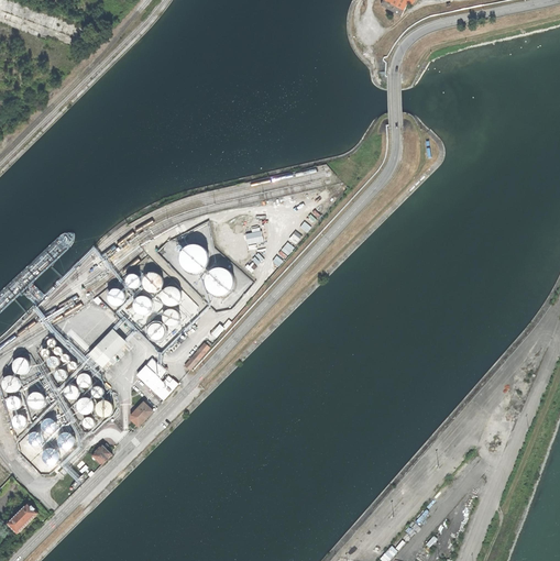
[(380,0),(377,4),(398,15),(406,0),(409,2),(410,0),(380,0)]
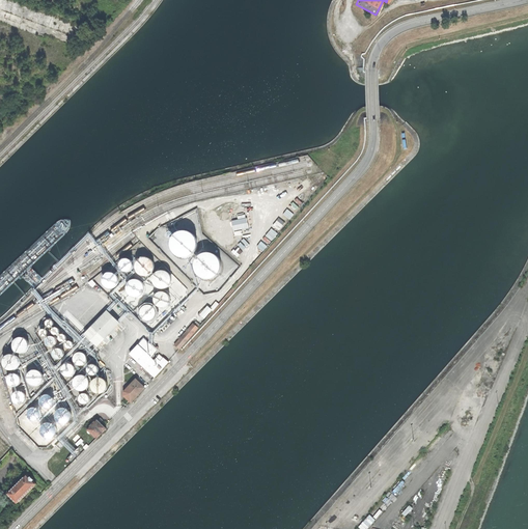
[(272,222),(278,227),(281,222),(275,218),(272,222)]
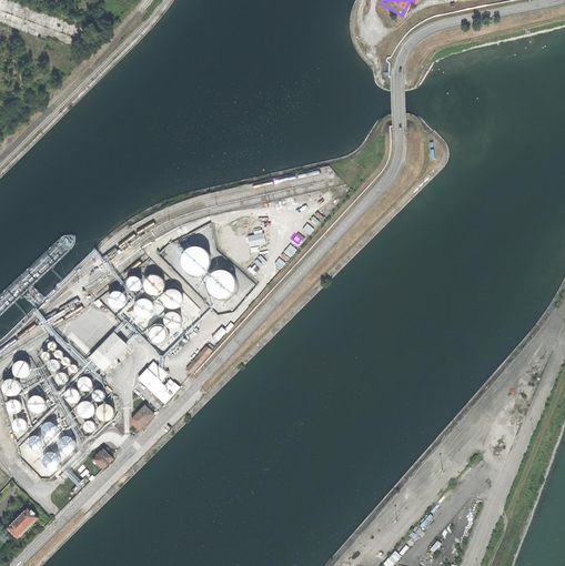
[(199,274),(204,271),(207,266),(208,261),(207,255),(204,251),(199,248),(194,246),(188,248),(184,251),(181,255),(180,261),(181,265),(183,271),(189,274),(193,275),(199,274)]
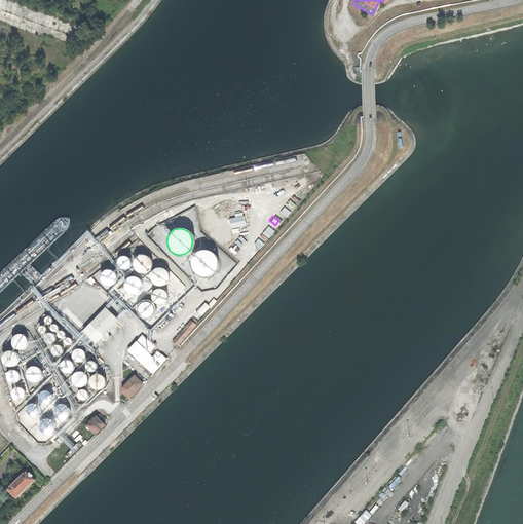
[(256,236),(252,241),(258,247),(262,241),(256,236)]
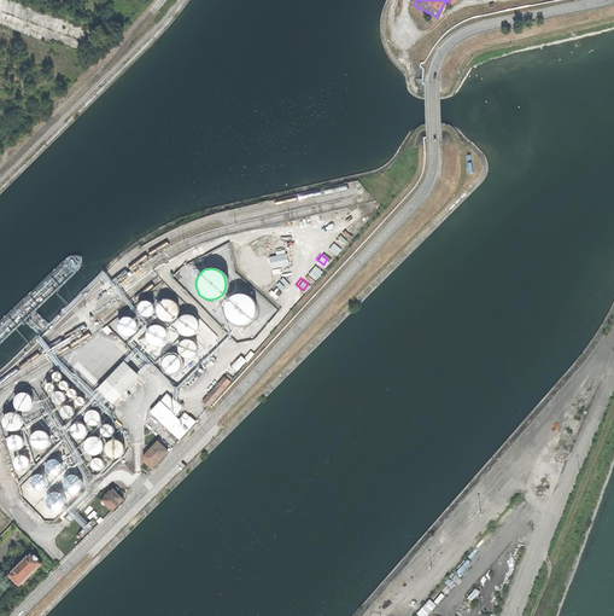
[(162,295),(164,294),(165,292),(165,289),(165,286),(164,284),(162,283),(159,283),(156,283),(155,284),(153,286),(152,289),(152,291),(155,294),(156,295),(159,296),(162,295)]
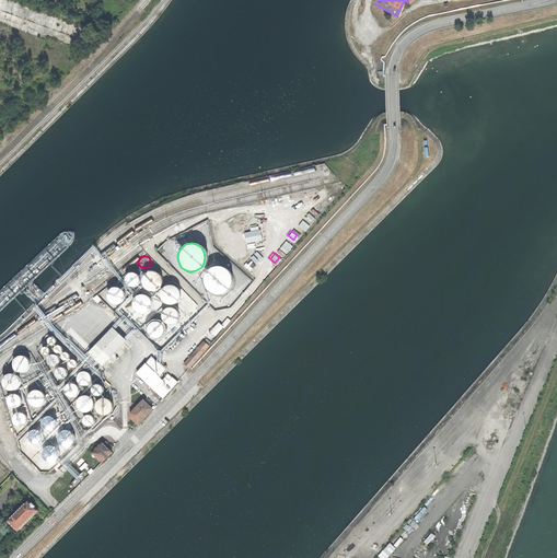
[(247,268),(253,265),(248,258),(243,263),(247,268)]
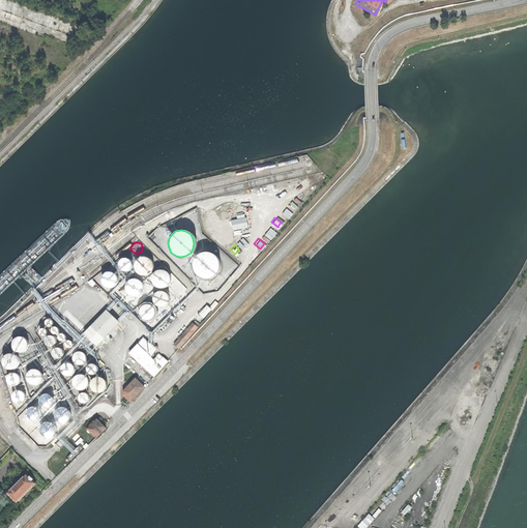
[(210,276),(214,273),(217,269),(218,264),(217,259),(214,255),(210,252),(205,251),(200,253),(196,255),(193,259),(192,264),(193,268),(196,273),(200,276),(205,277),(210,276)]
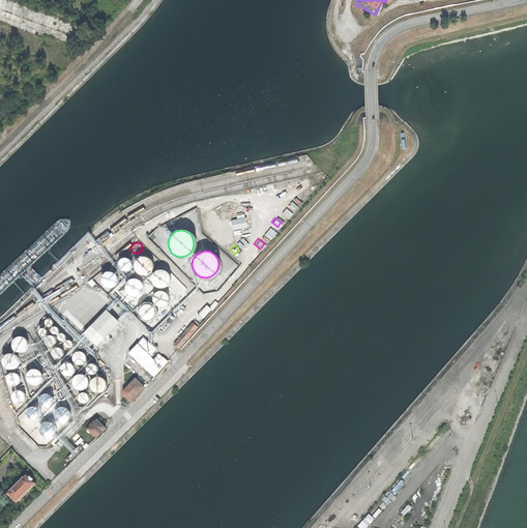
[(146,273),(149,271),(151,268),(152,264),(151,261),(149,258),(146,256),(143,255),(139,256),(136,258),(134,261),(134,264),(134,268),(136,271),(139,273),(143,273),(146,273)]
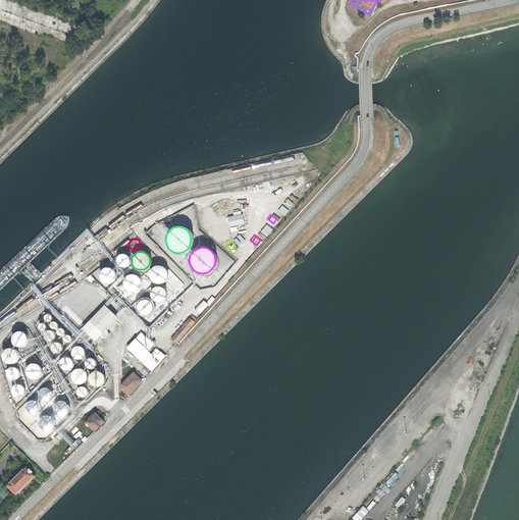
[(123,266),(125,265),(126,263),(126,261),(126,259),(125,257),(123,256),(121,255),(118,256),(117,257),(116,258),(115,261),(116,263),(117,265),(118,266),(121,267),(123,266)]
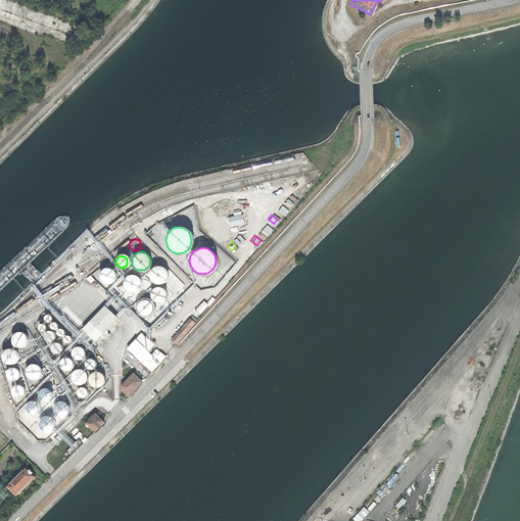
[(161,282),(164,280),(167,277),(168,274),(167,271),(164,267),(161,265),(158,265),(154,265),(151,267),(149,270),(149,274),(149,277),(151,280),(154,282),(158,283),(161,282)]
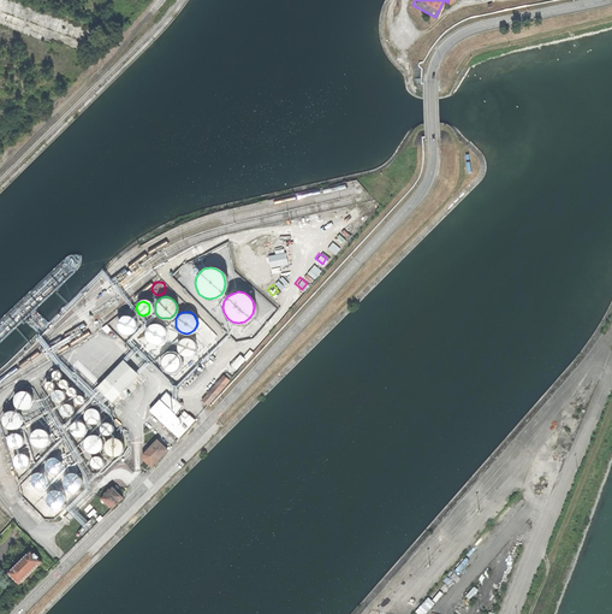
[(130,331),(132,330),(135,326),(135,324),(134,320),(132,318),(130,316),(126,316),(123,317),(120,318),(119,320),(119,324),(119,326),(120,329),(123,331),(126,331),(130,331)]
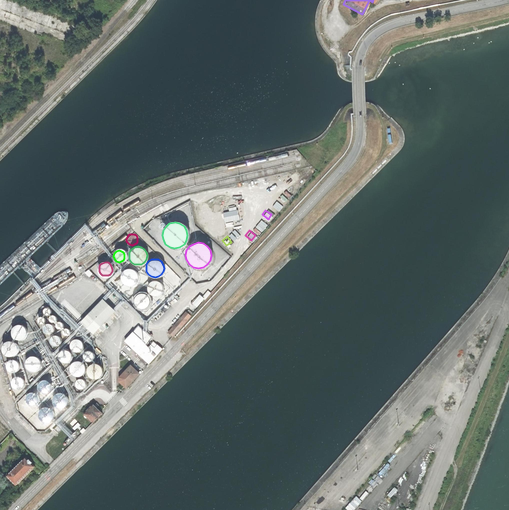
[(131,284),(134,282),(136,280),(136,277),(135,273),(134,271),(131,269),(128,269),(125,270),(122,271),(121,274),(120,277),(121,280),(123,282),(125,284),(128,285),(131,284)]
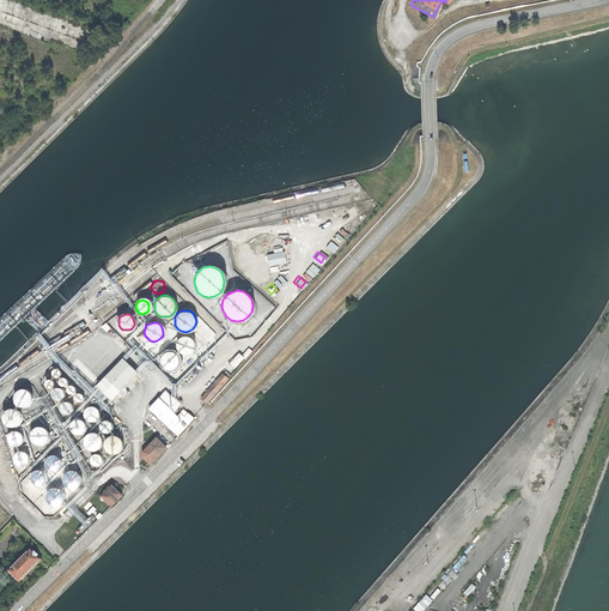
[(188,355),(192,352),(194,349),(194,345),(193,340),(190,338),(187,336),(183,336),(181,337),(177,338),(176,342),(175,345),(175,349),(177,352),(180,354),(183,355),(188,355)]
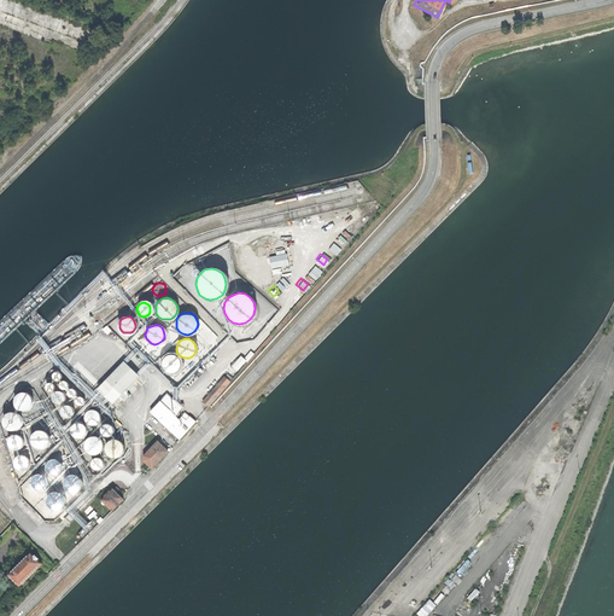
[(174,372),(177,370),(180,367),(181,364),(180,359),(177,356),(174,354),(170,353),(167,354),(164,356),(162,359),(161,364),(162,367),(164,371),(167,372),(170,373),(174,372)]
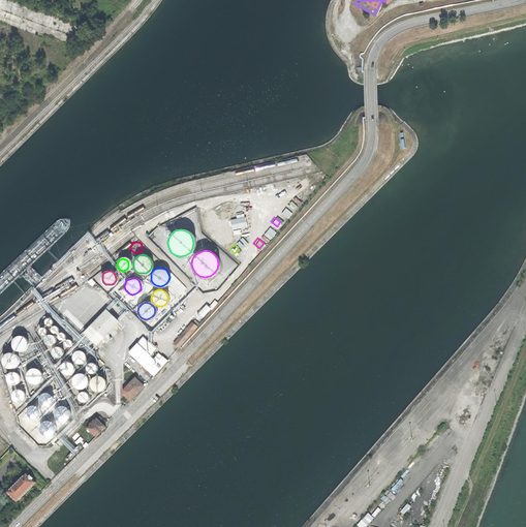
[(197,312),(202,317),(209,309),(205,305),(197,312)]
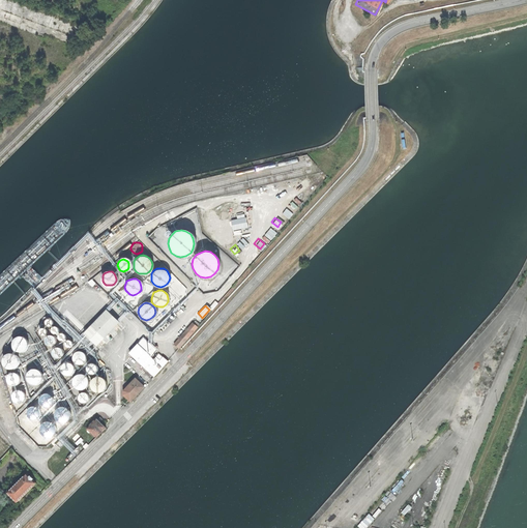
[(105,310),(82,333),(94,345),(117,321),(105,310)]
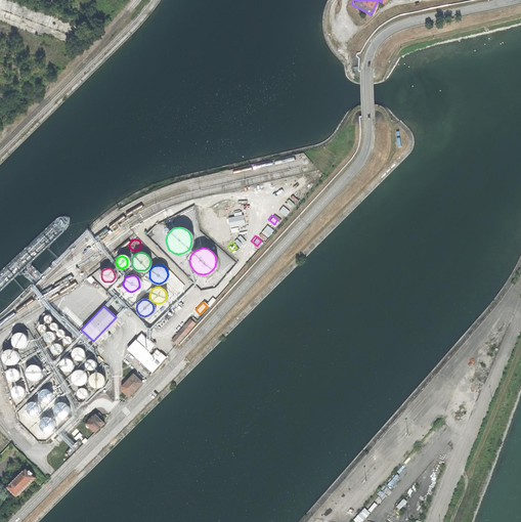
[(181,325),(186,330),(192,322),(187,318),(181,325)]
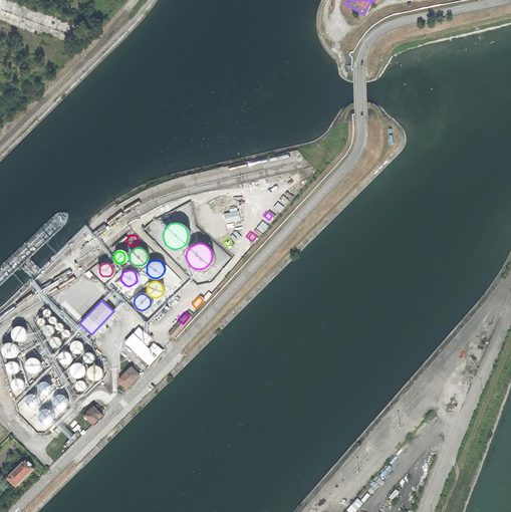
[(171,337),(183,323),(178,319),(166,332),(171,337)]
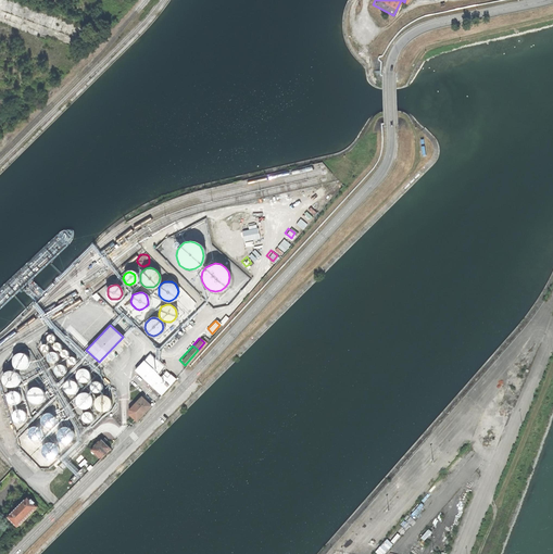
[(23,369),(26,367),(27,365),(28,362),(27,357),(26,355),(23,354),(20,353),(16,354),(14,355),(12,359),(11,362),(12,365),(14,367),(16,369),(20,370),(23,369)]
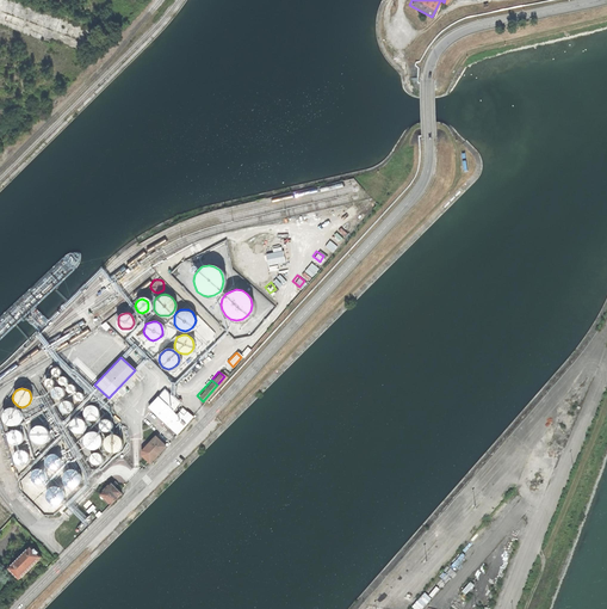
[(59,400),(61,399),(62,398),(62,395),(62,393),(61,391),(59,389),(56,389),(55,389),(53,391),(51,393),(50,395),(51,397),(53,399),(54,400),(56,400),(59,400)]
